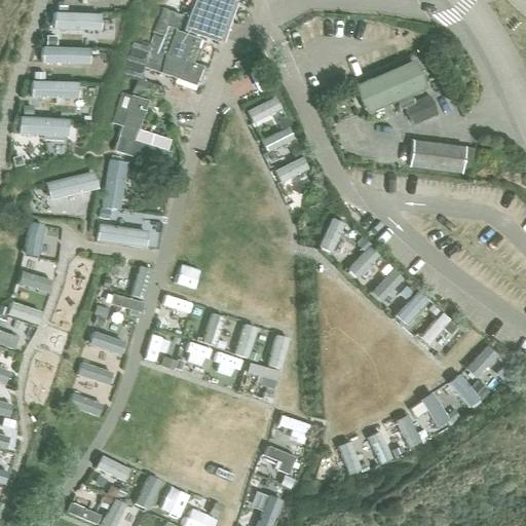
[(194,0),(188,19),(184,30),(217,41),(219,36),(230,0),(194,0)]
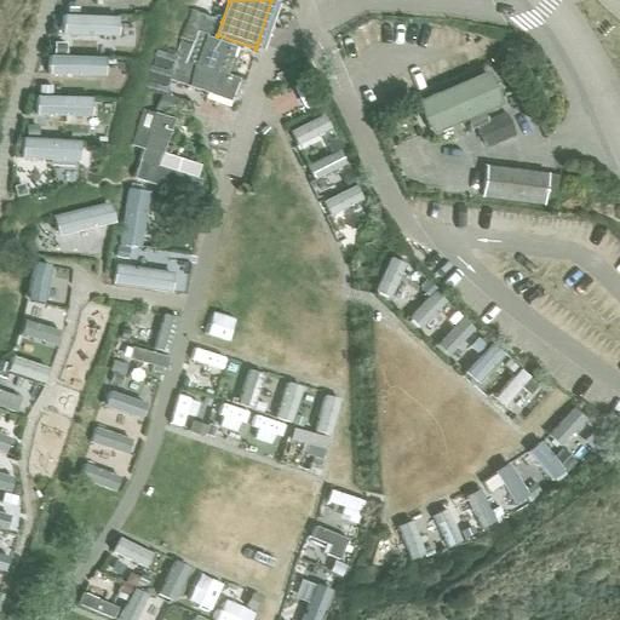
[(76,12),(76,3),(65,3),(65,12),(76,12)]
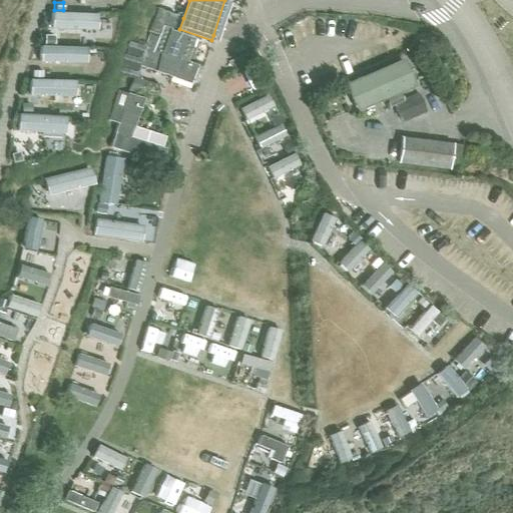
[(176,15),(157,8),(149,31),(158,35),(162,25),(171,29),(176,15)]
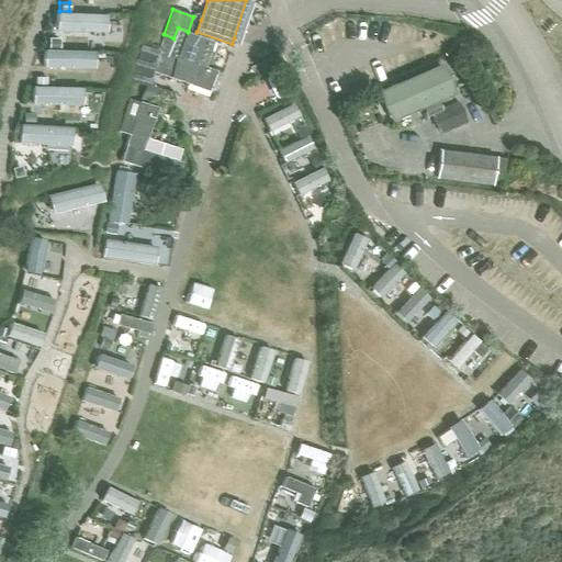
[(204,67),(214,42),(178,29),(173,40),(165,37),(161,47),(147,43),(133,81),(147,86),(152,71),(208,91),(215,70),(204,67)]
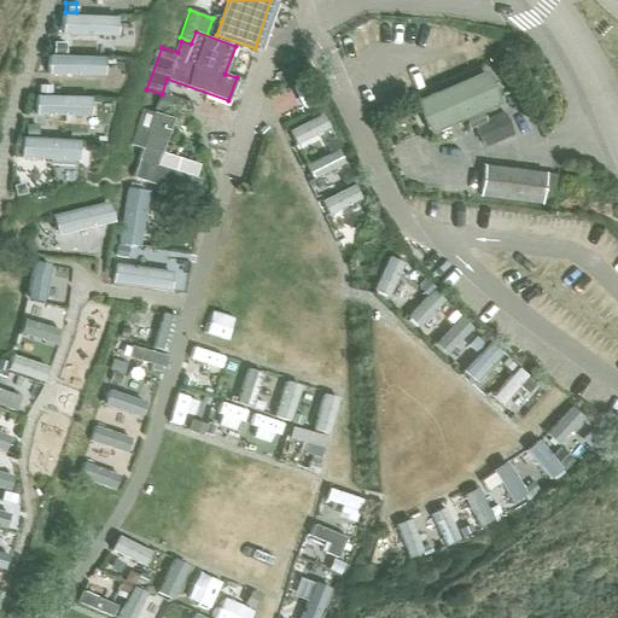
[(63,44),(53,44),(53,53),(63,53),(63,44)]
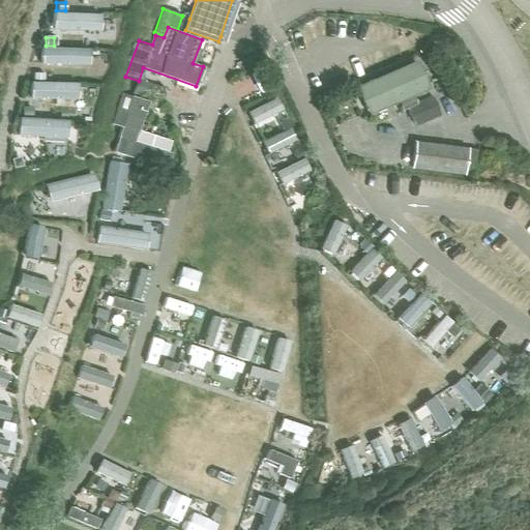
[(369,113),(398,100),(401,109),(406,106),(414,125),(438,115),(430,96),(413,104),(409,95),(427,89),(414,62),(357,87),(369,113)]
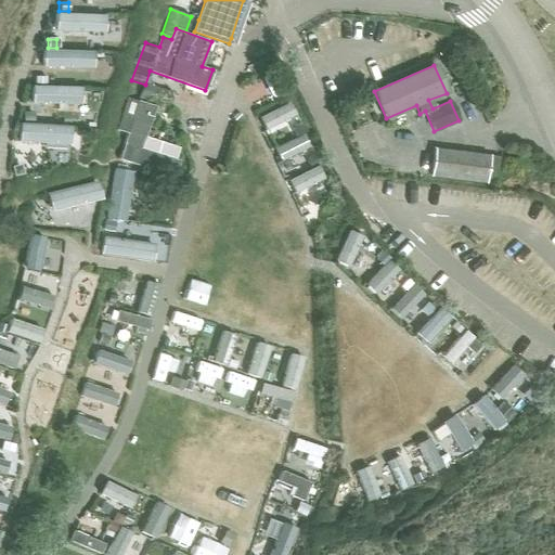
[(145,85),(140,98),(166,106),(170,92),(145,85)]
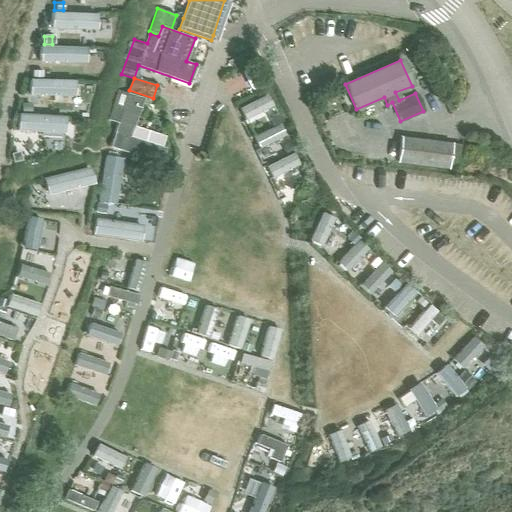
[(109,146),(157,163),(162,147),(130,136),(143,98),(119,90),(109,119),(117,122),(109,146)]
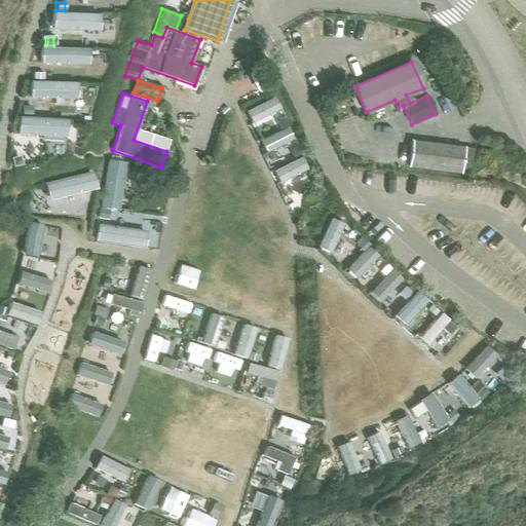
[(245,109),(250,120),(276,109),(271,97),(245,109)]
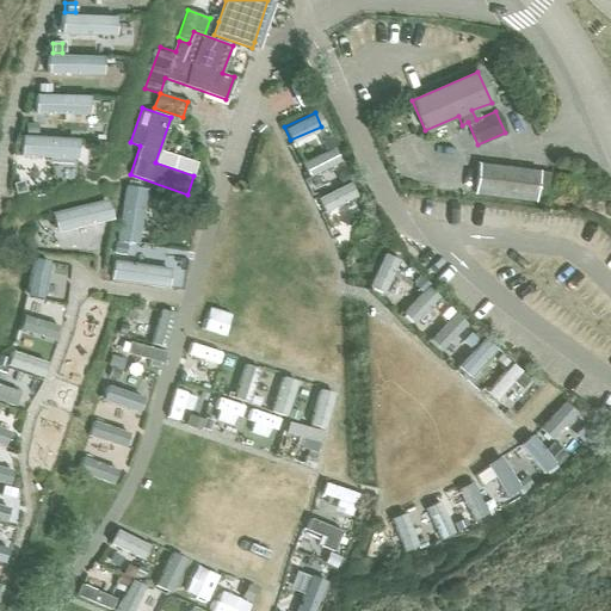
[(325,149),(334,146),(329,137),(321,142),(325,149)]
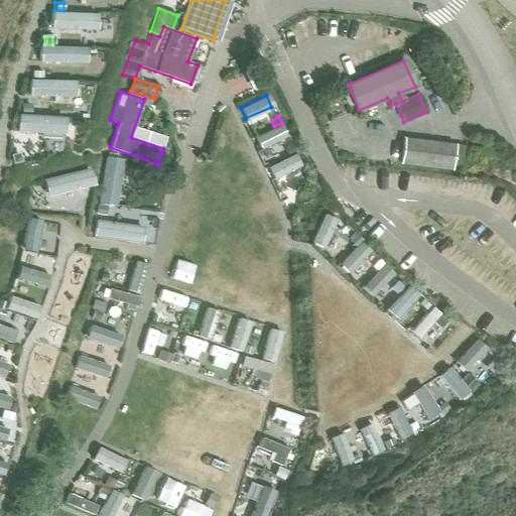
[(404,138),(401,163),(450,169),(462,171),(465,146),(454,144),(404,138)]
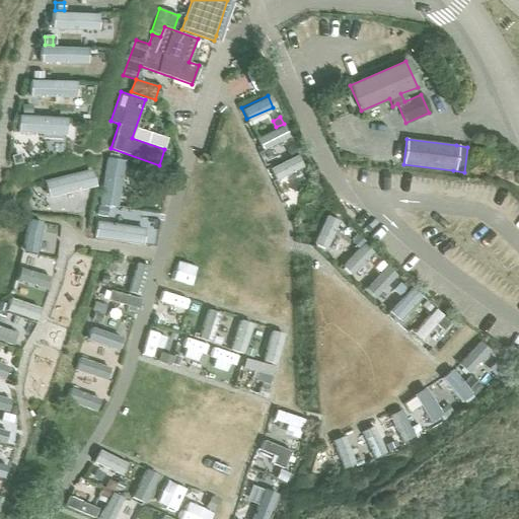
[(296,153),(292,146),(287,149),(290,156),(296,153)]
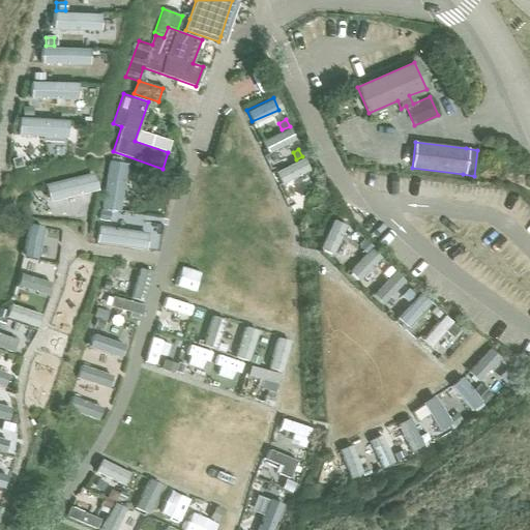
[(282,181),(308,169),(303,158),(276,171),(282,181)]
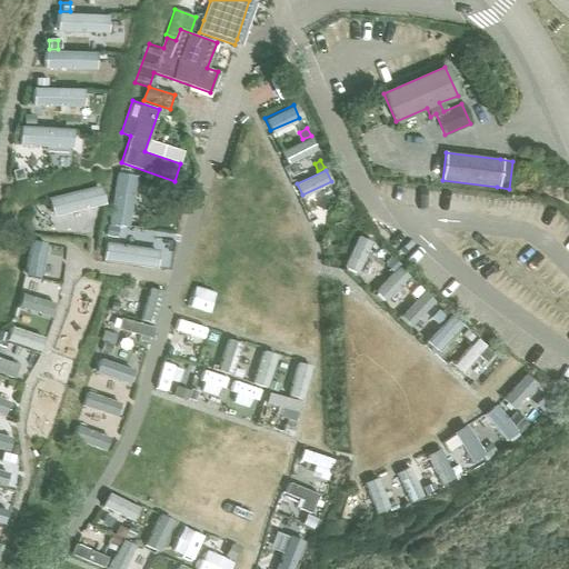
[(111,225),(130,226),(133,172),(115,171),(111,225)]
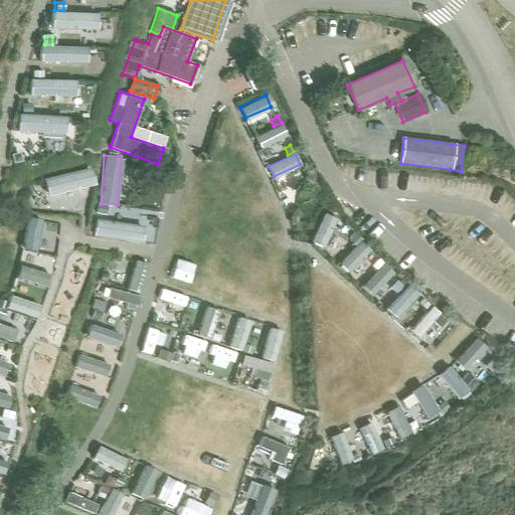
[(43,178),(47,194),(94,183),(90,166),(43,178)]
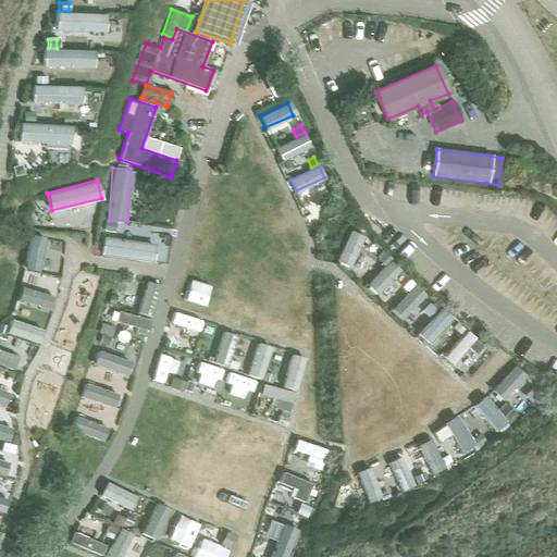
[(326,196),(322,187),(316,190),(320,199),(326,196)]
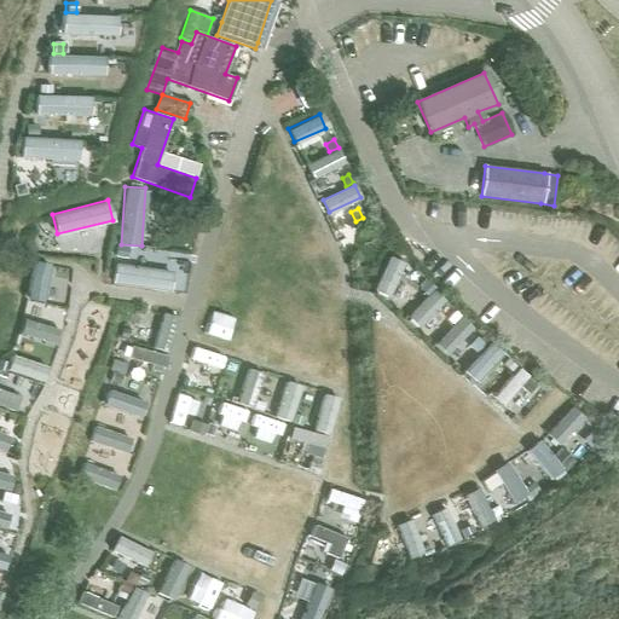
[(34,250),(32,242),(22,244),(24,253),(34,250)]
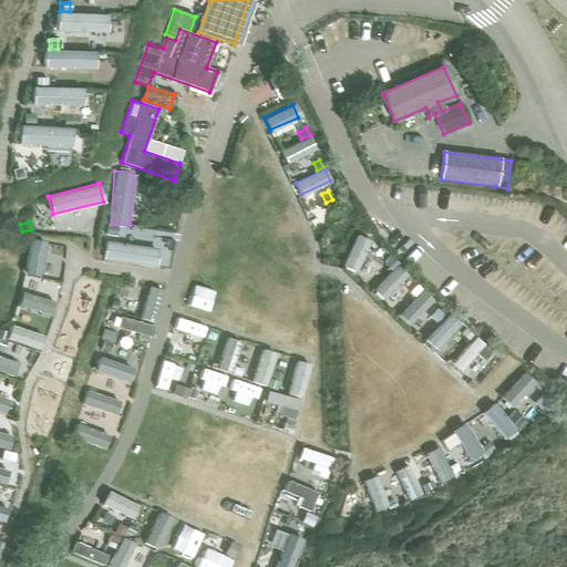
[(106,226),(105,235),(114,236),(115,227),(106,226)]
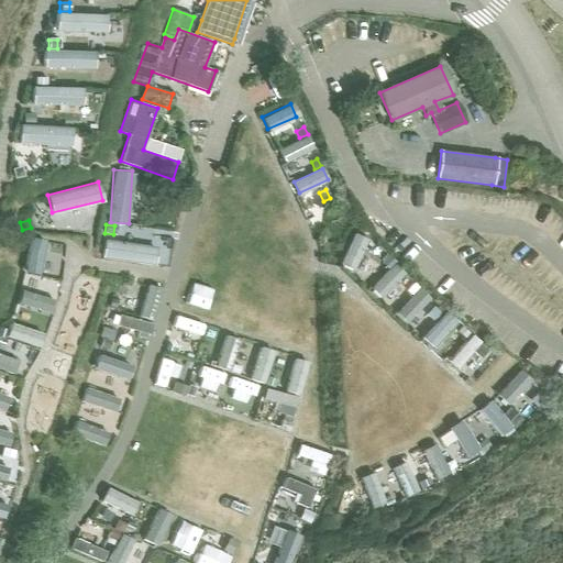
[(340,263),(354,269),(370,239),(355,231),(340,263)]
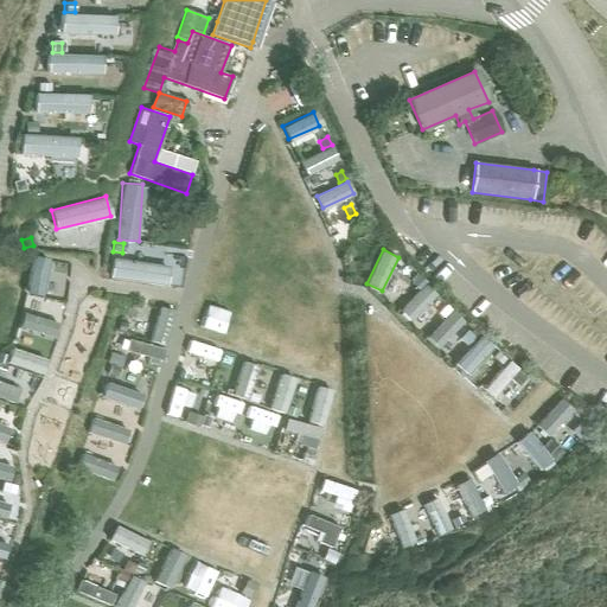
[(110,275),(180,286),(185,255),(165,253),(164,263),(114,256),(110,275)]
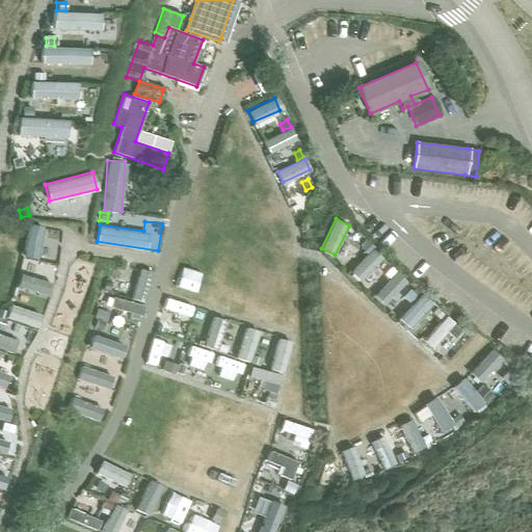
[(367,241),(360,248),(366,255),(373,247),(367,241)]
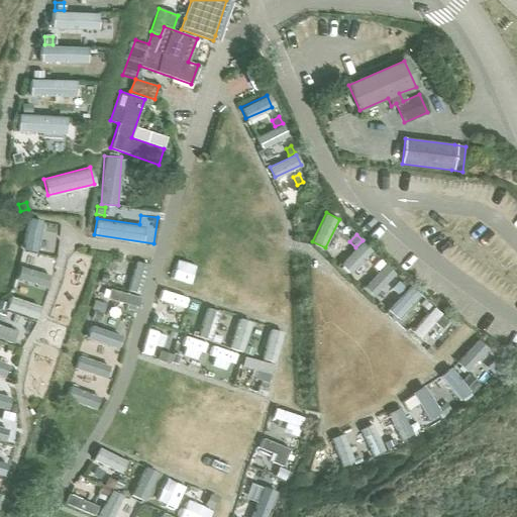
[(379,261),(373,267),(377,270),(383,264),(379,261)]
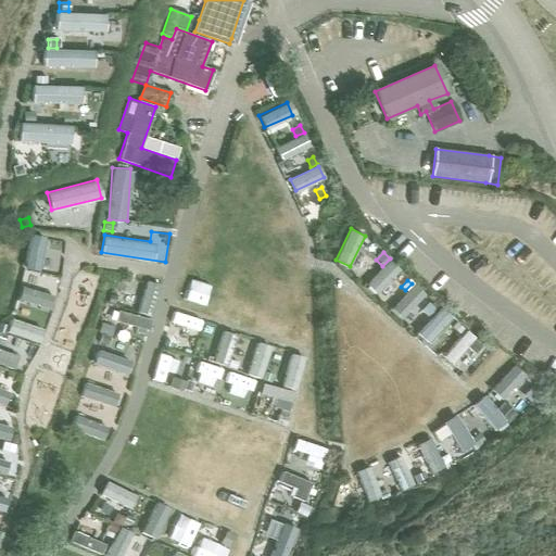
[(19,301),(51,307),(53,292),(21,287),(19,301)]
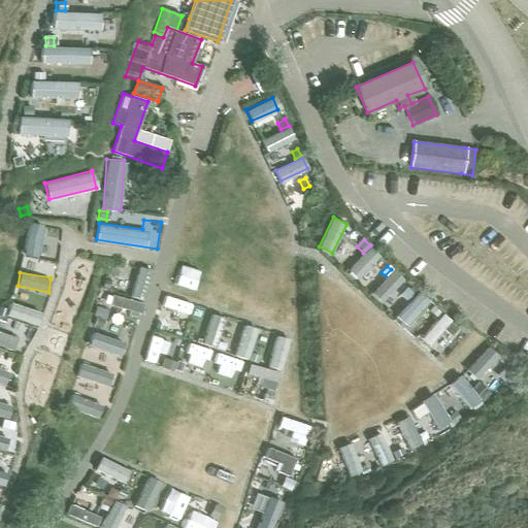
[(371,292),(382,302),(401,283),(390,272),(371,292)]
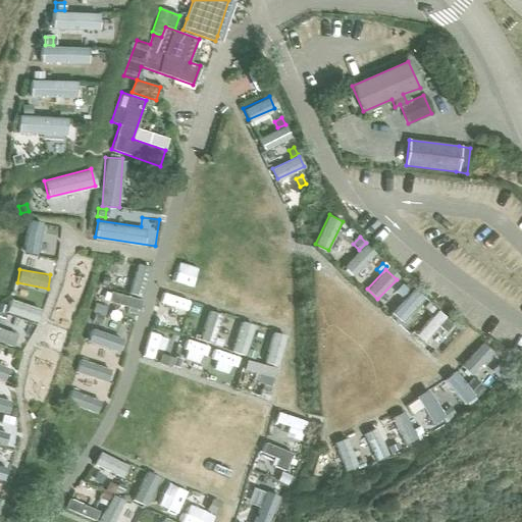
[(112,279),(103,277),(100,283),(110,286),(112,279)]
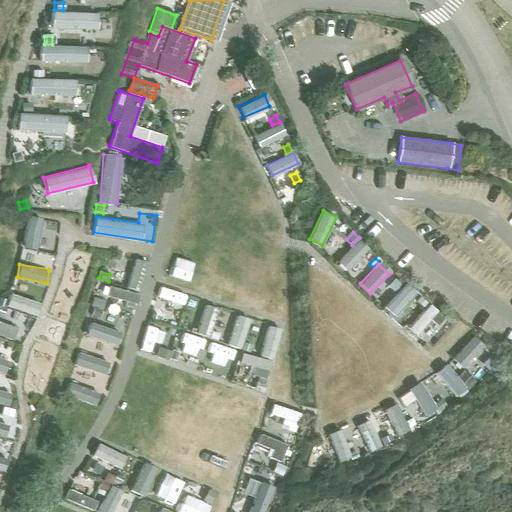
[(394,280),(388,286),(394,292),(400,285),(394,280)]
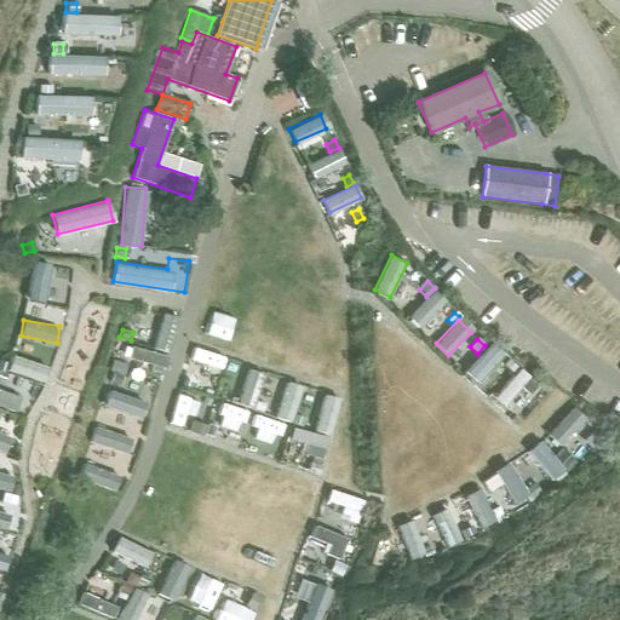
[(476,382),(503,354),(491,343),(464,371),(476,382)]
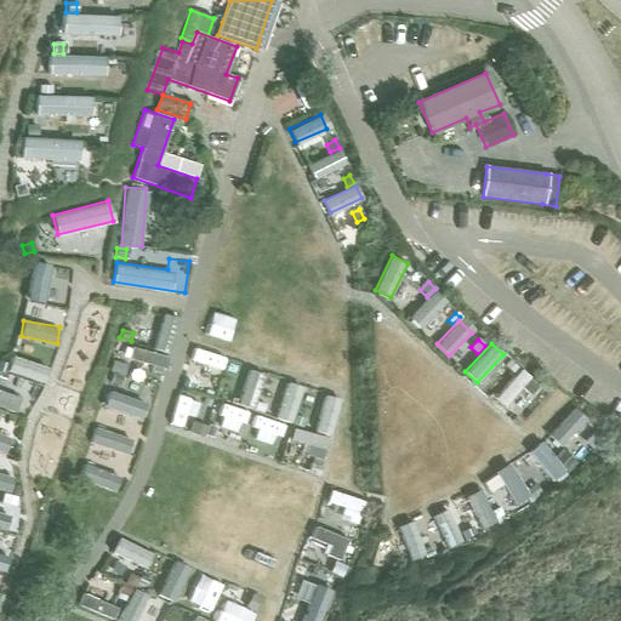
[(11,354),(7,370),(44,381),(49,365),(11,354)]
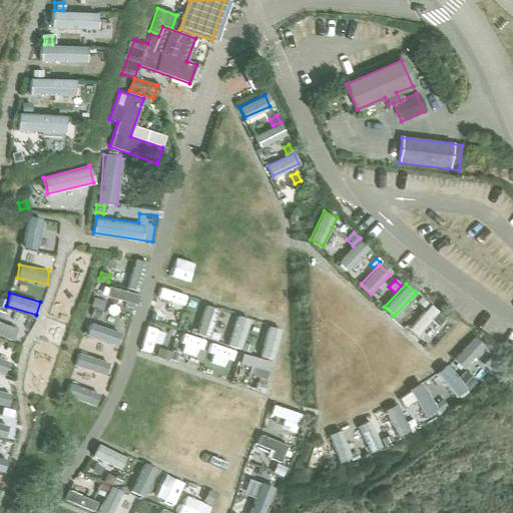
[(427,304),(420,298),(416,303),(423,309),(427,304)]
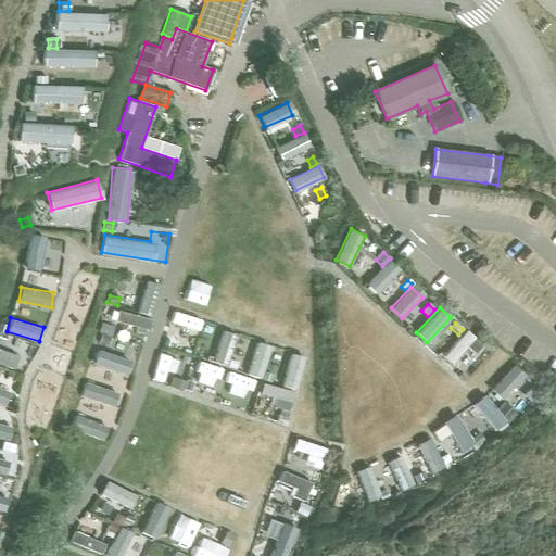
[(113,328),(101,325),(99,332),(111,336),(113,328)]
